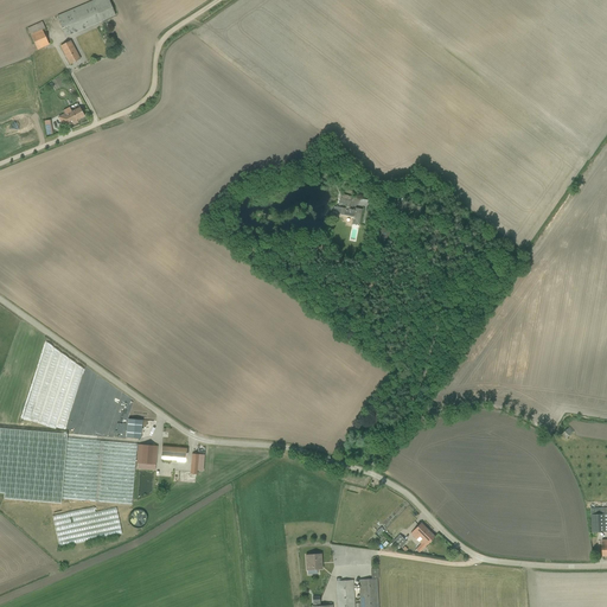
[(108,0),(94,0),(57,16),(65,37),(115,17),(108,0)]
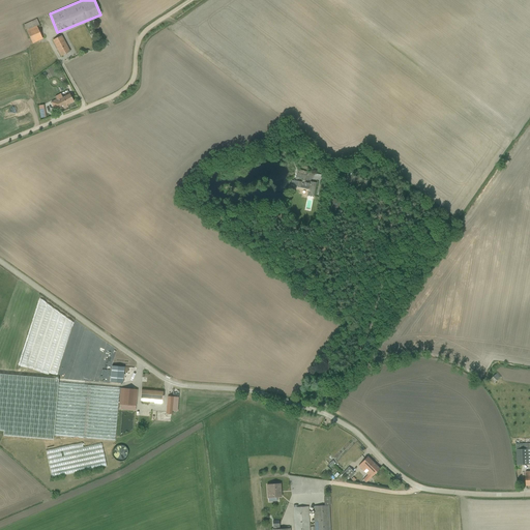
[(36,20),(24,25),(32,43),(42,39),(36,27),(39,25),(36,20)]
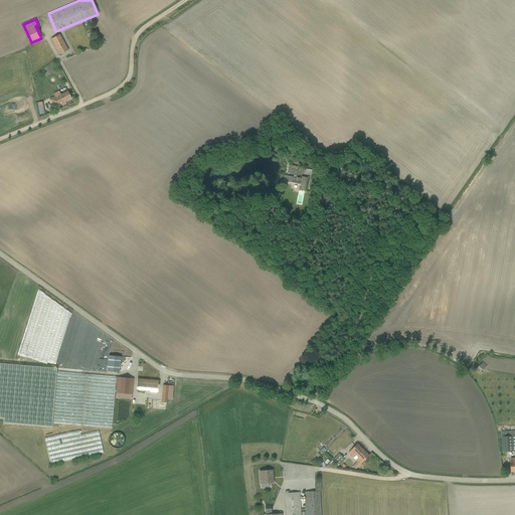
[(59,35),(50,40),(59,55),(68,50),(59,35)]
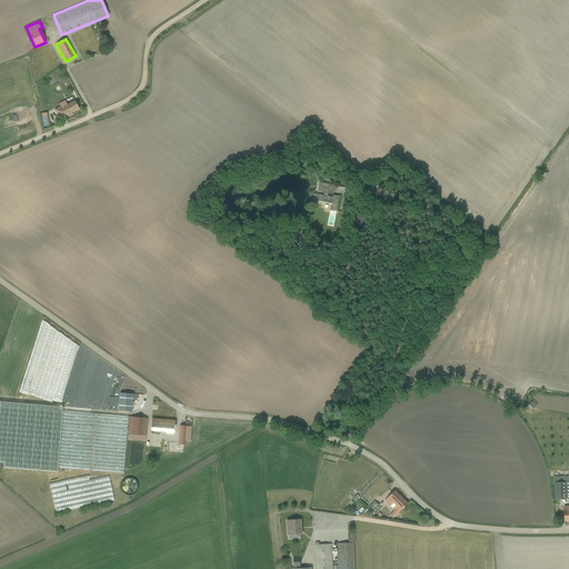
[(60,107),(55,110),(60,120),(72,113),(71,112),(79,109),(75,101),(67,105),(65,101),(59,103),(60,107)]
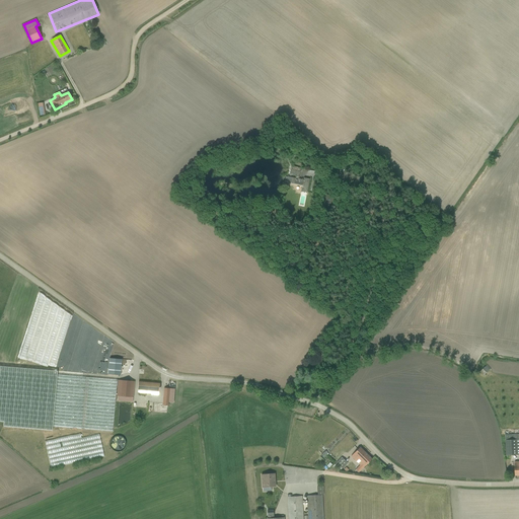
[(296,175),(295,178),(285,176),(284,182),(302,187),(301,192),(307,193),(309,179),(303,178),(303,180),(299,179),(301,168),(291,166),(289,174),(296,175)]
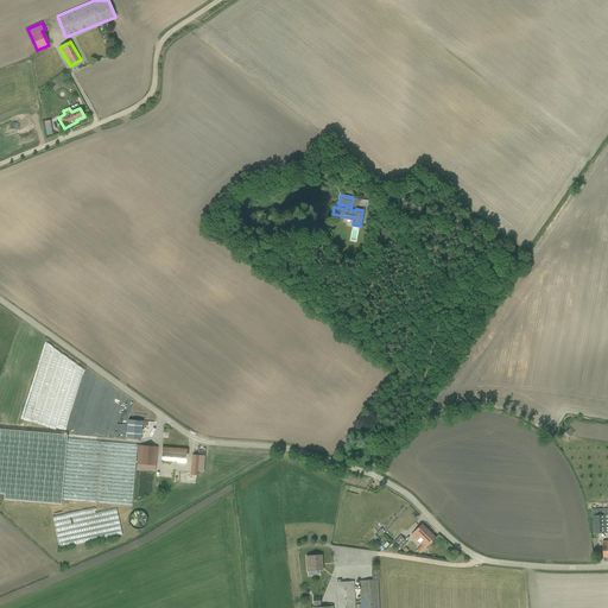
[(39,344),(20,419),(75,434),(83,400),(73,397),(81,363),(56,356),(57,349),(39,344)]
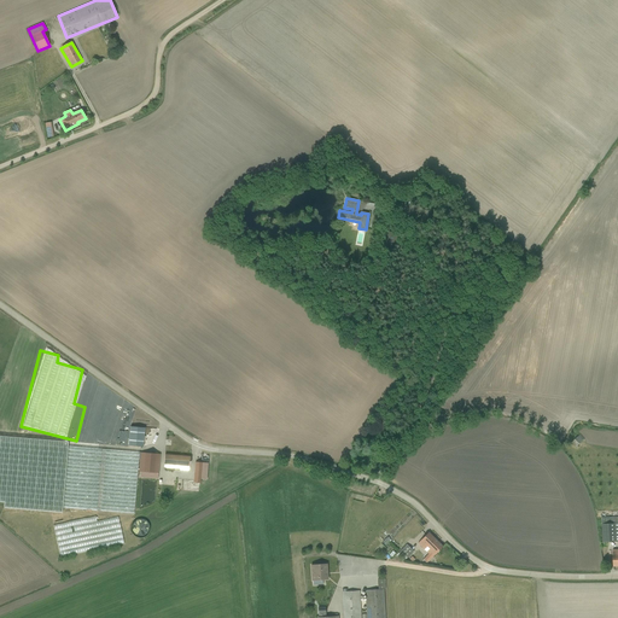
[(145,427),(130,427),(128,445),(143,447),(145,427)]
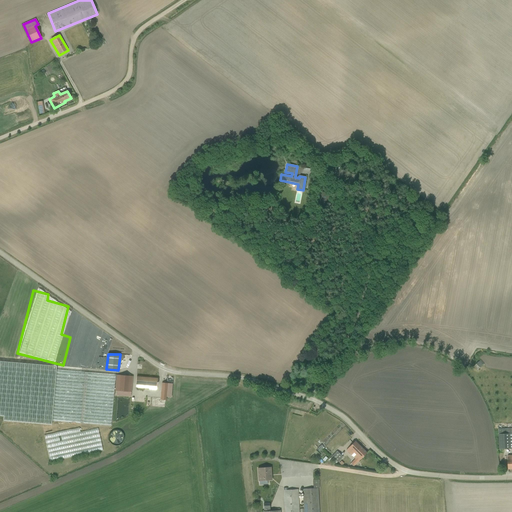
[(484,364),(480,360),(474,367),(478,371),(484,364)]
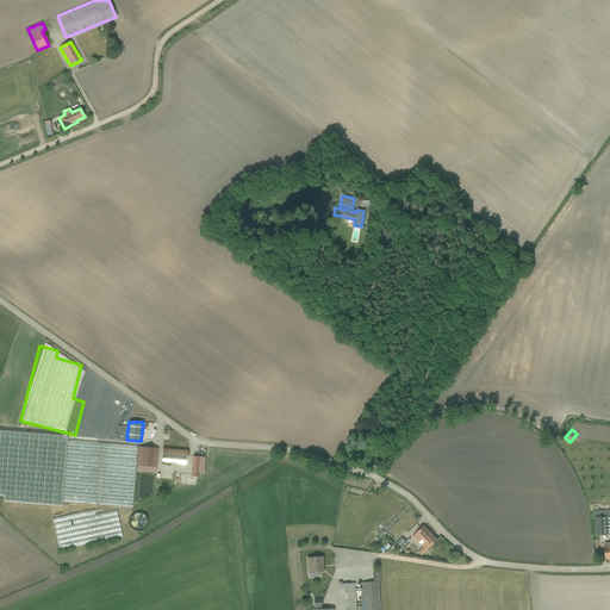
[(61,506),(67,436),(0,430),(0,496),(5,497),(4,502),(61,506)]
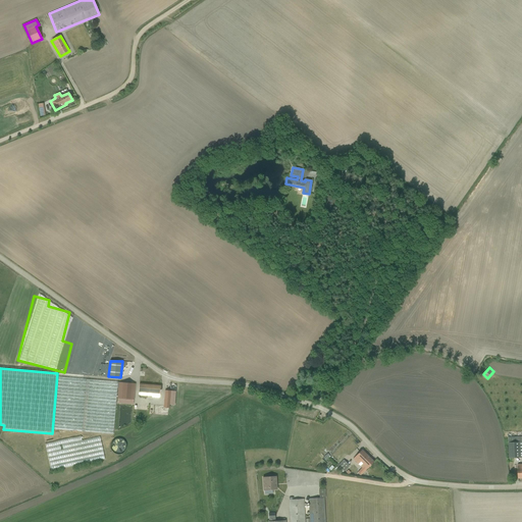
[(53,429),(113,434),(117,382),(57,377),(53,429)]
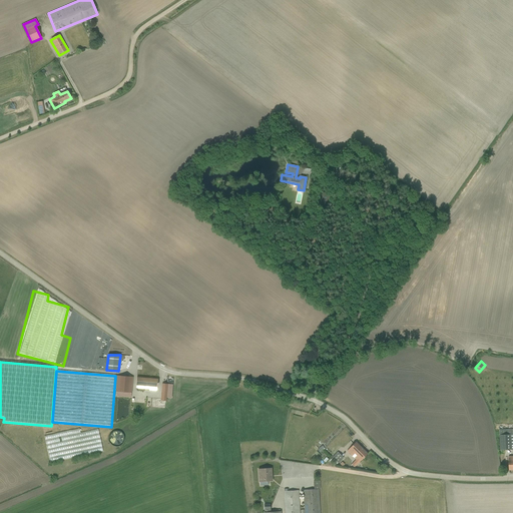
[(116,397),(131,398),(132,377),(117,376),(116,382),(115,382),(115,392),(117,392),(116,397)]
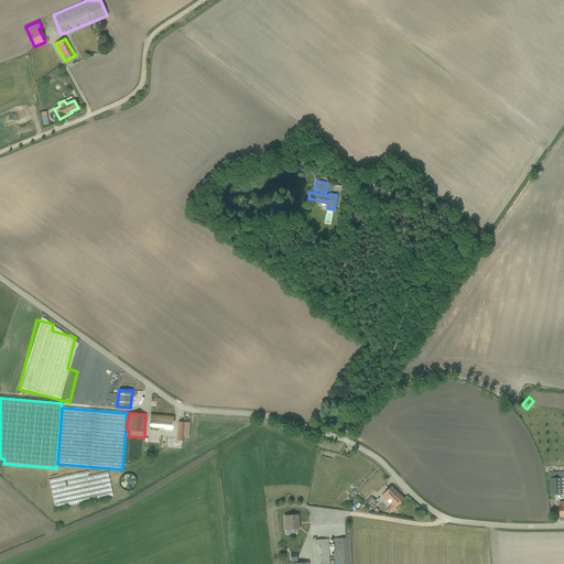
[(150,415),(149,427),(163,429),(164,430),(171,430),(173,429),(173,416),(150,415)]
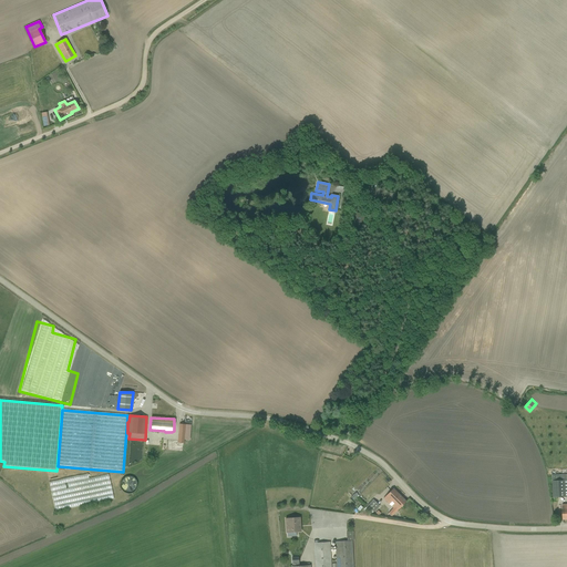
[(47,481),(52,508),(109,497),(104,474),(85,477),(85,473),(47,481)]
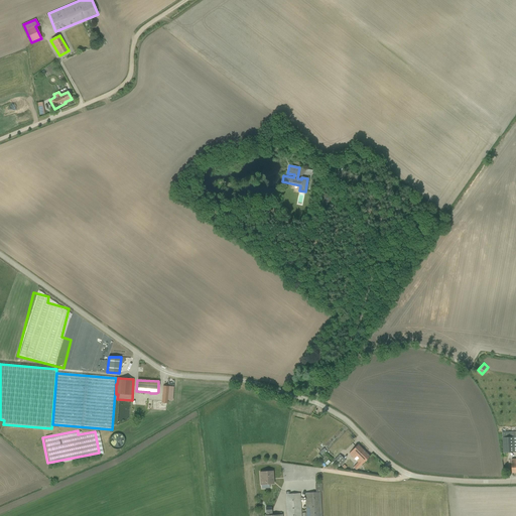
[(515,431),(503,432),(503,437),(502,437),(503,453),(515,452),(515,431)]
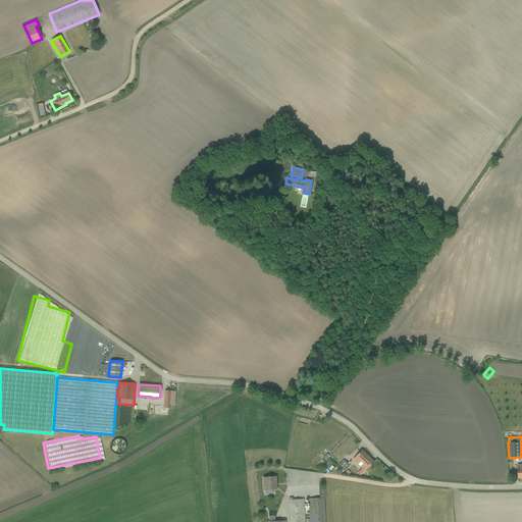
[(361,450),(353,459),(365,470),(373,462),(361,450)]
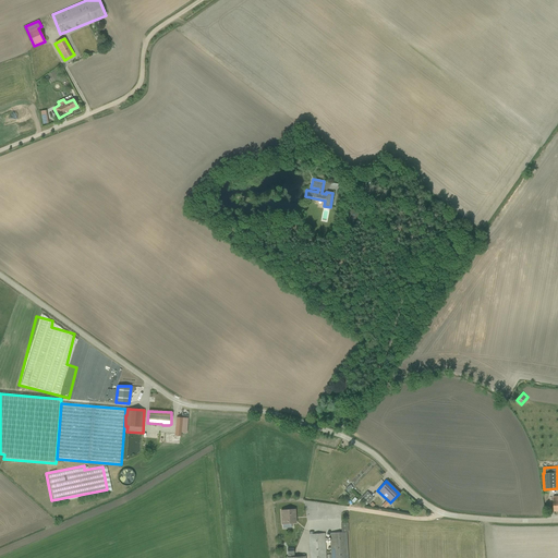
[(366,492),(359,500),(365,507),(373,498),(366,492)]
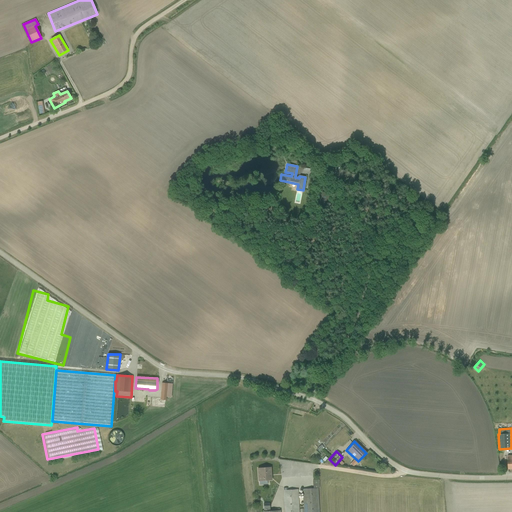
[(271,467),(257,468),(258,481),(272,480),(271,467)]
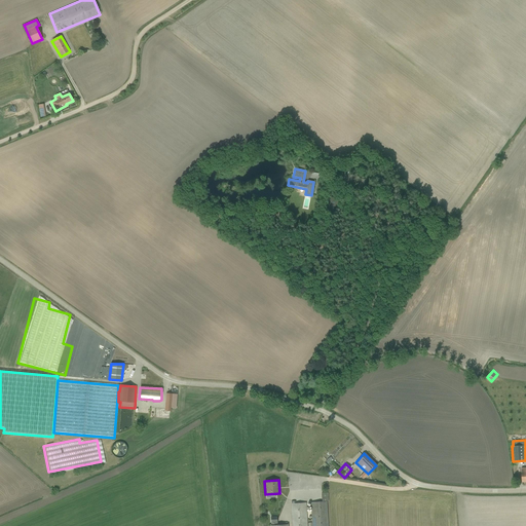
[(328,501),(328,493),(322,493),(322,501),(310,502),(311,523),(308,523),(308,525),(328,525),(327,501),(328,501)]
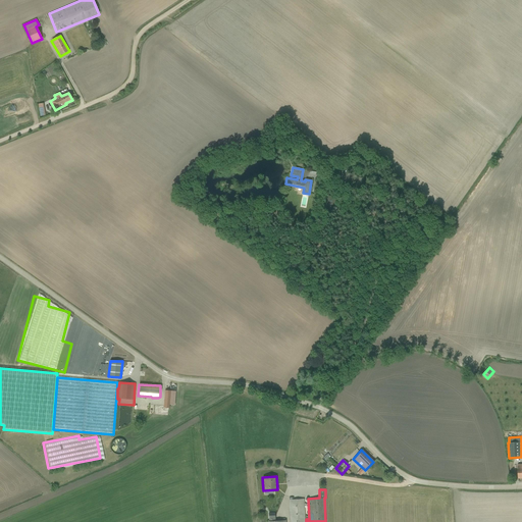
[(293,498),(289,498),(290,521),(304,521),(303,499),(293,500),(293,498)]
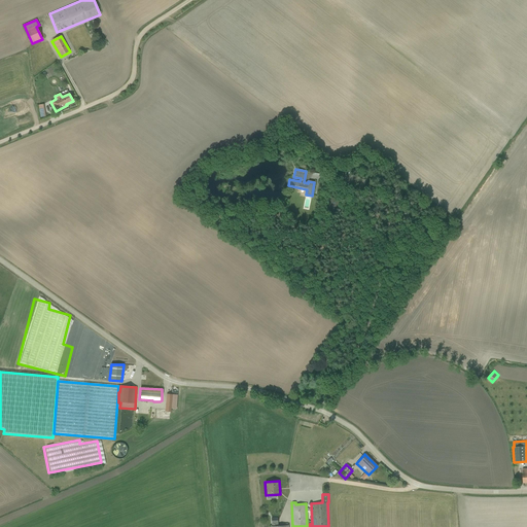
All buildings are outlined.
